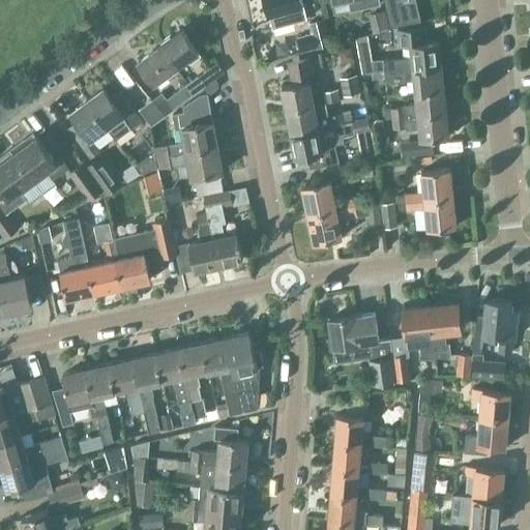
[(306,19),(303,6),(301,0),(264,0),(268,16),(269,16),(272,28),(306,19)]
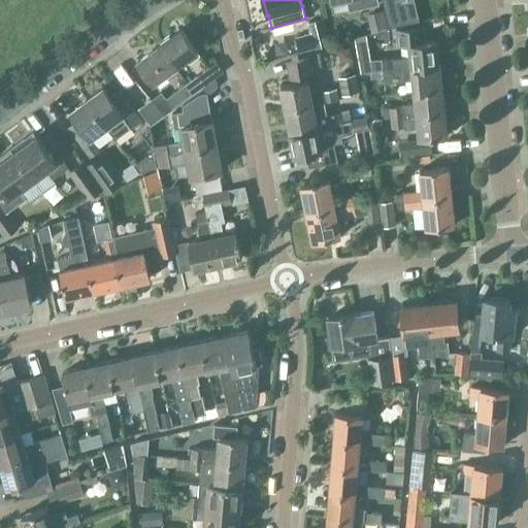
[(378,4),(377,0),(330,0),(331,2),(340,0),(347,0),(350,11),(378,4)]
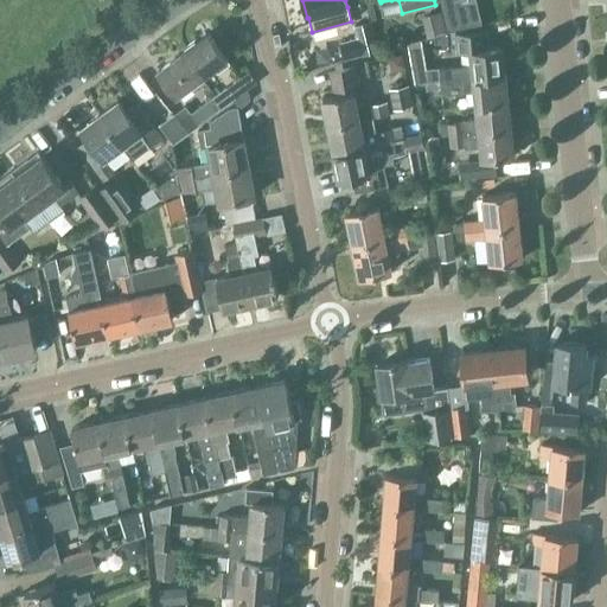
[(462,2),(443,7),(449,33),(468,29),(462,2)]
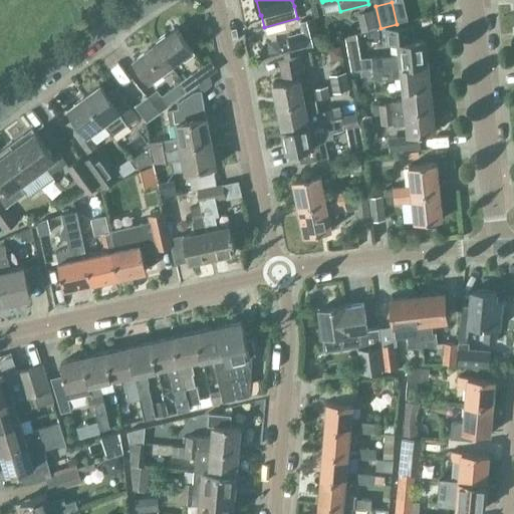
[(291,51),(306,47),(321,44),(315,19),(299,23),(304,39),(288,43),(291,51)]
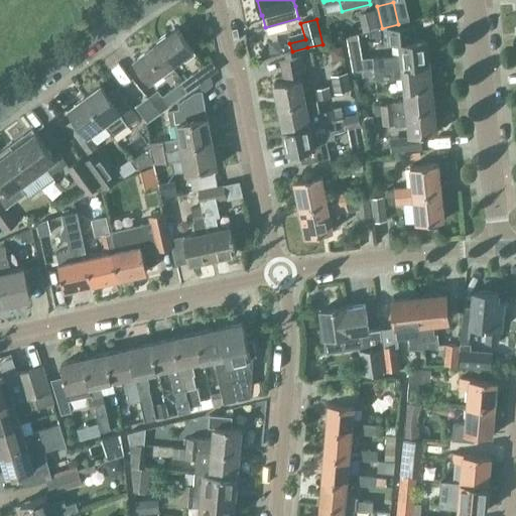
[(375,70),(428,63),(426,40),(412,42),(411,27),(386,30),(388,46),(400,44),(401,55),(374,58),(375,70)]
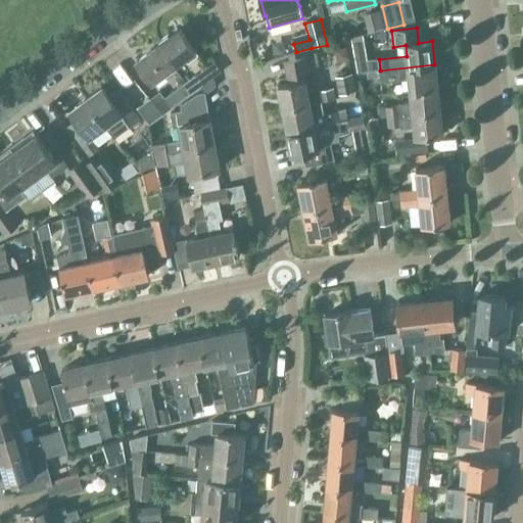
[(158,46),(174,67),(185,58),(188,62),(198,55),(179,31),(169,38),(168,37),(160,42),(161,43),(158,46)]
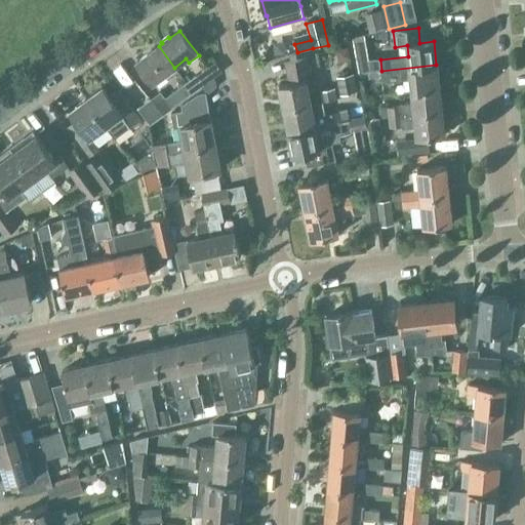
[(364,35),(354,38),(355,45),(366,43),(364,35)]
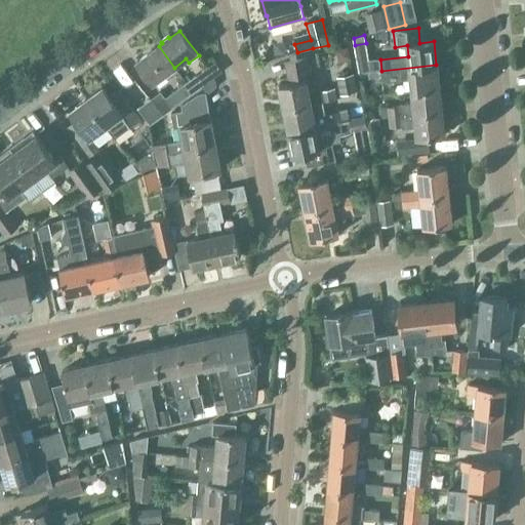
[(359,59),(377,56),(375,43),(357,46),(359,59)]
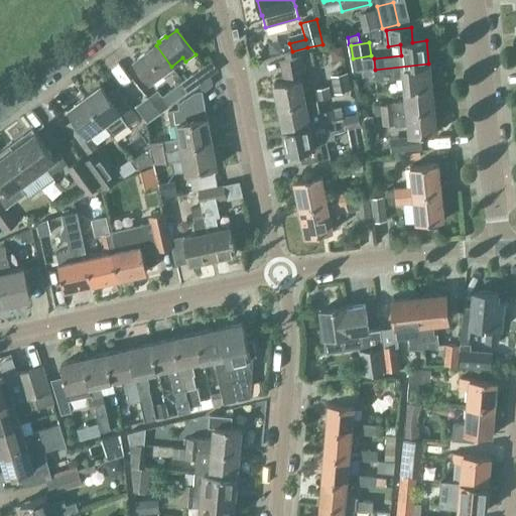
[(171,67),(156,45),(134,61),(149,82),(161,74),(164,78),(174,71),(171,67)]
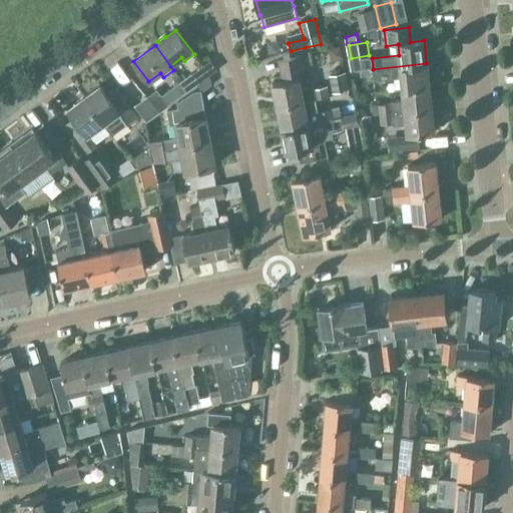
[(278,106),(316,99),(330,96),(328,86),(315,88),(315,86),(301,88),(299,79),(304,78),(300,55),(279,59),(284,81),(274,83),(278,106)]
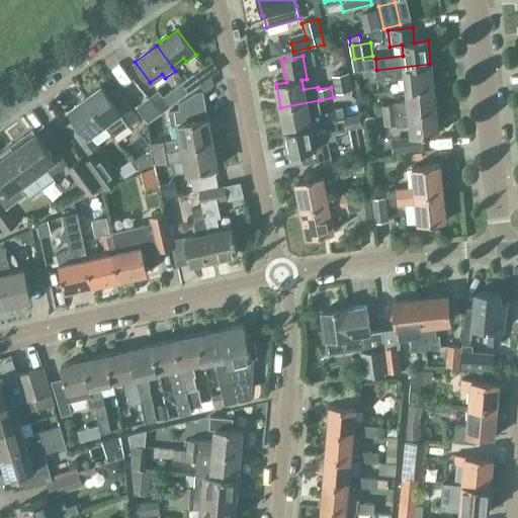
[(433,88),(430,64),(376,70),(376,76),(377,83),(406,79),(407,91),(433,88)]
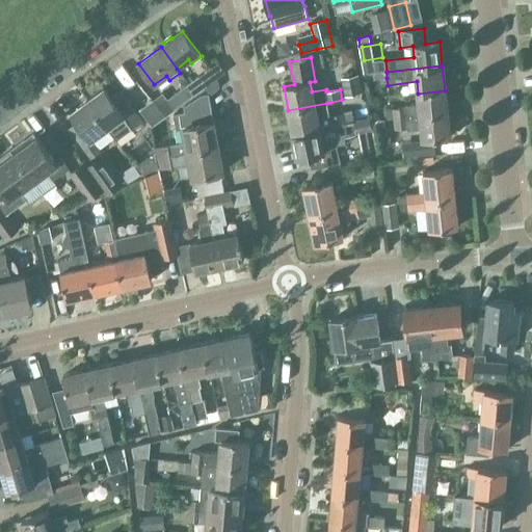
[(362,94),(358,76),(341,79),(345,97),(362,94)]
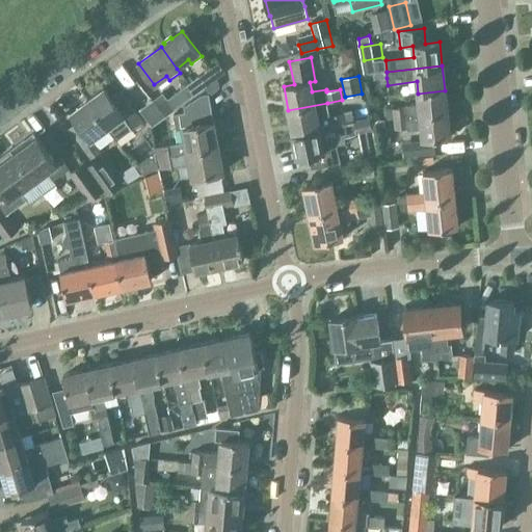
[(183,89),(189,99),(190,99),(207,86),(198,77),(188,84),(183,89)]
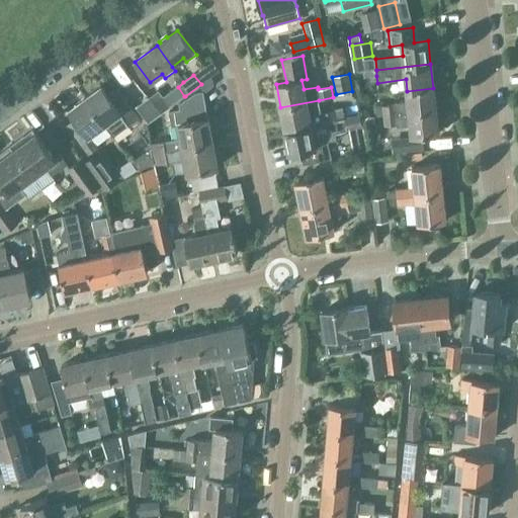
[(113,137),(127,125),(128,126),(138,119),(115,89),(107,95),(100,86),(84,98),(104,125),(113,137)]
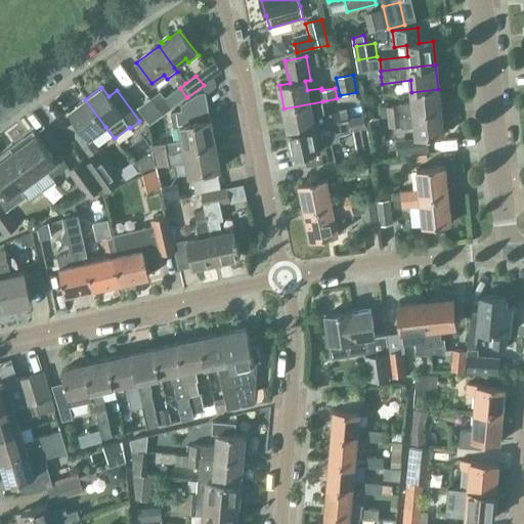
[(180,88),(165,99),(172,108),(186,97),(180,88)]
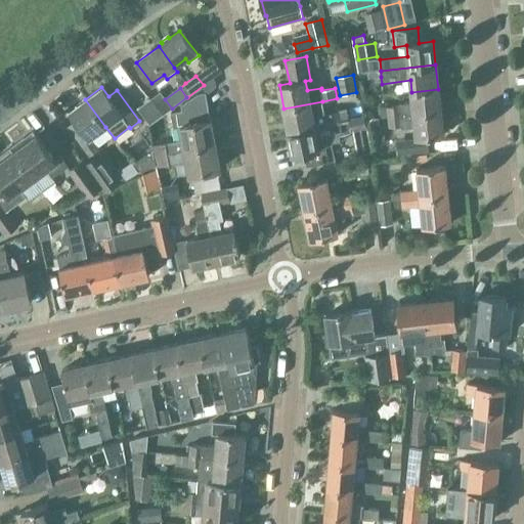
[(412,103),(399,104),(399,105),(401,117),(441,113),(438,89),(411,92),(412,103)]
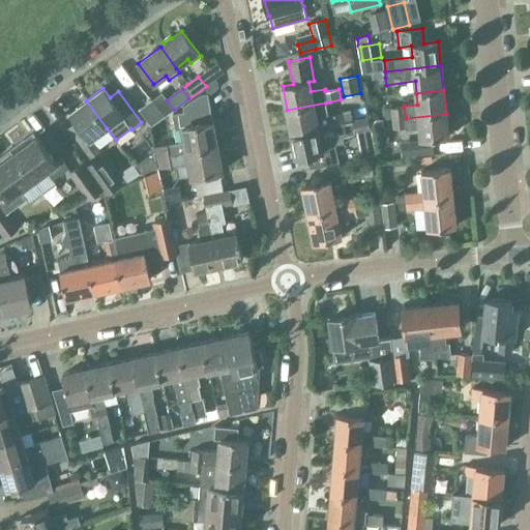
[(162,93),(151,100),(164,117),(174,110),(167,100),(162,93)]
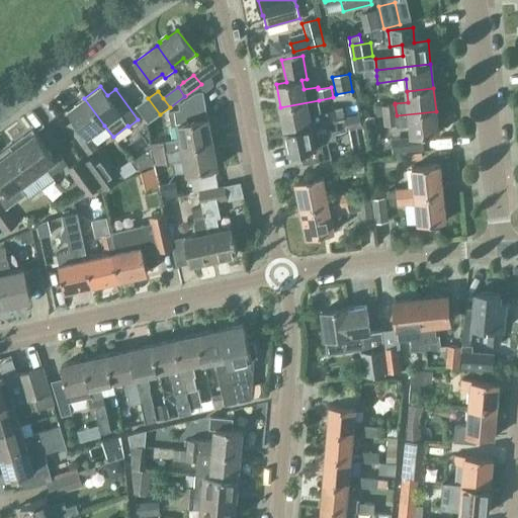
[(180,140),(168,142),(170,153),(212,144),(207,120),(204,107),(205,107),(202,93),(194,94),(179,105),(180,111),(168,113),(171,128),(178,126),(180,140)]
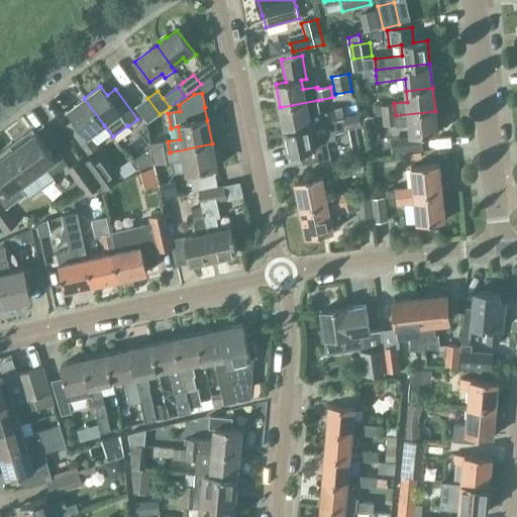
[(104,125),(84,98),(68,109),(75,119),(66,125),(88,154),(97,148),(89,136),(104,125)]
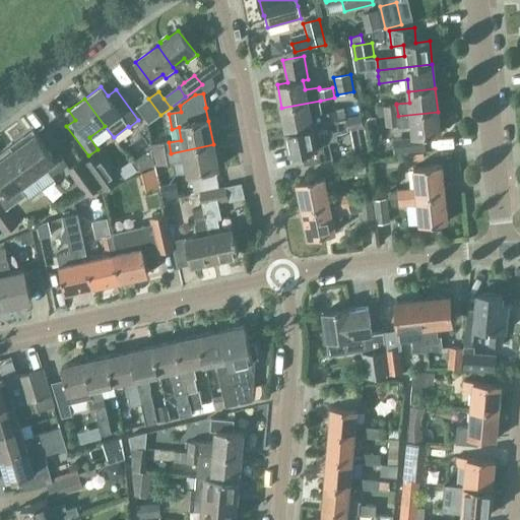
[(160,115),(148,99),(136,109),(148,125),(160,115)]
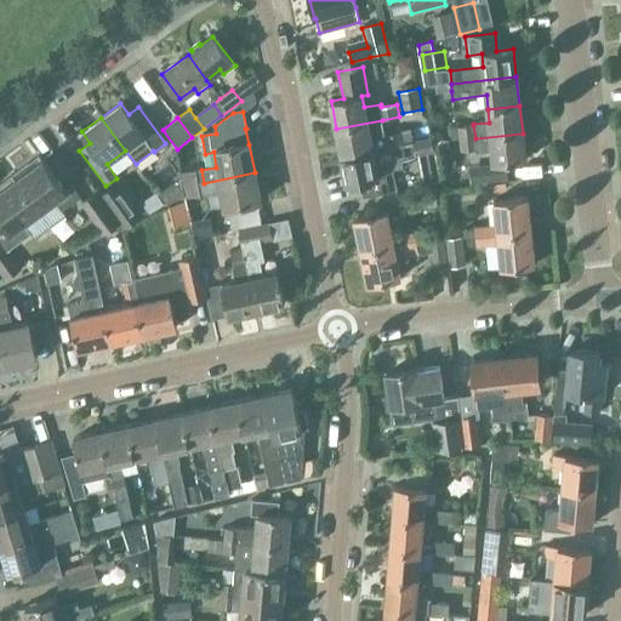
[(385,134),(382,120),(336,129),(342,157),(372,151),(376,149),(393,147),(405,144),(403,130),(385,134)]
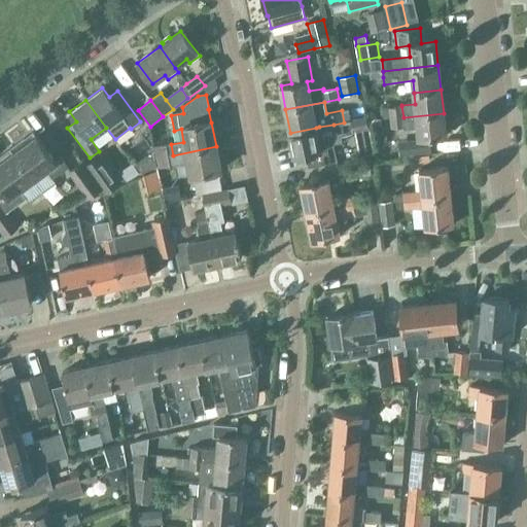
[(403,117),(401,106),(400,106),(389,107),(390,118),(403,117)]
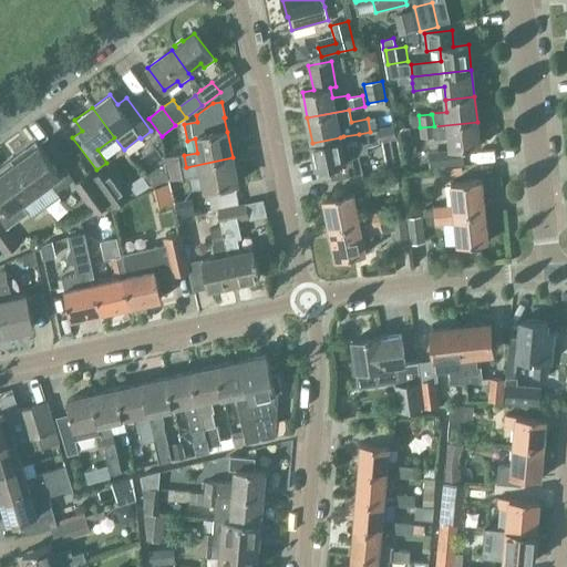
[(477,122),(434,126),(434,136),(435,138),(449,136),(450,151),(430,153),(432,167),(462,164),(461,150),(480,147),(477,122)]
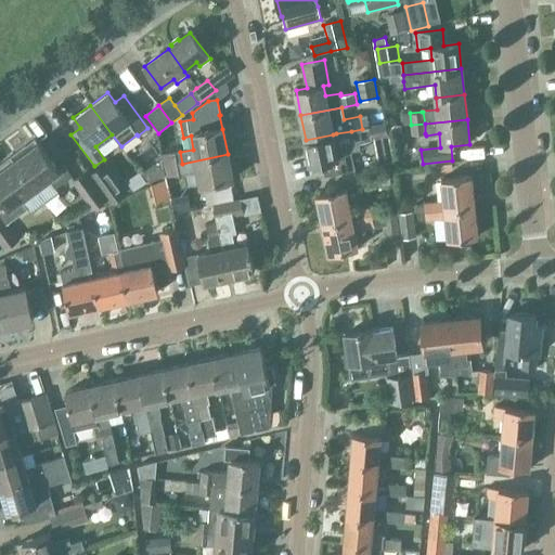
[(355,144),(350,144),(350,145),(351,152),(361,150),(359,143),(389,137),(387,124),(362,129),(351,131),(355,144)]
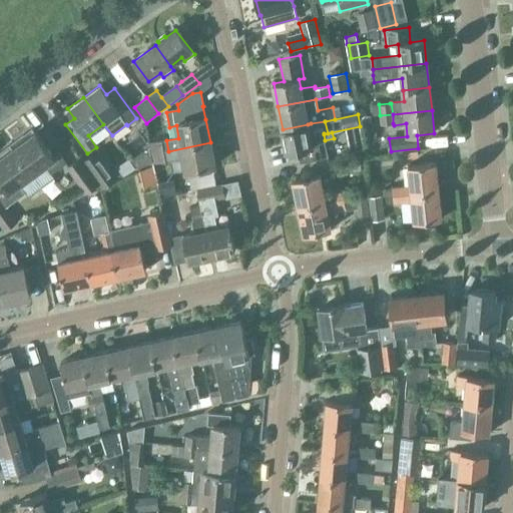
[(393,123),(393,114),(380,115),(381,124),(393,123)]
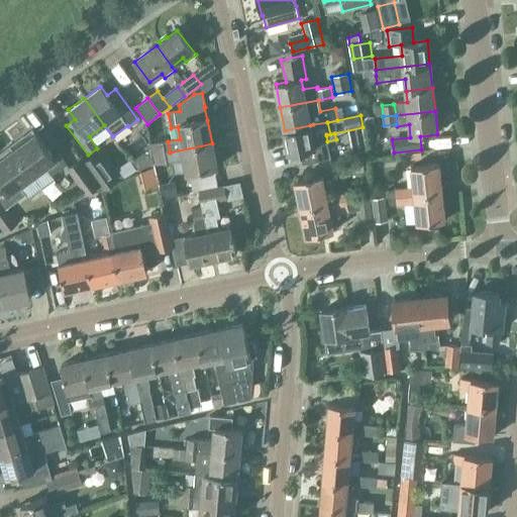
[(310,125),(285,130),(290,153),(300,151),(303,164),(331,158),(327,141),(326,135),(315,137),(313,137),(310,125)]
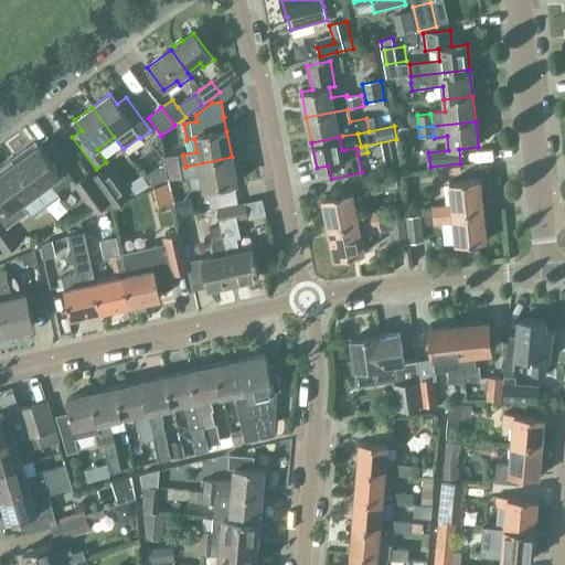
[(39,146),(28,153),(24,149),(10,160),(34,193),(49,182),(56,193),(73,180),(65,170),(60,174),(39,146)]
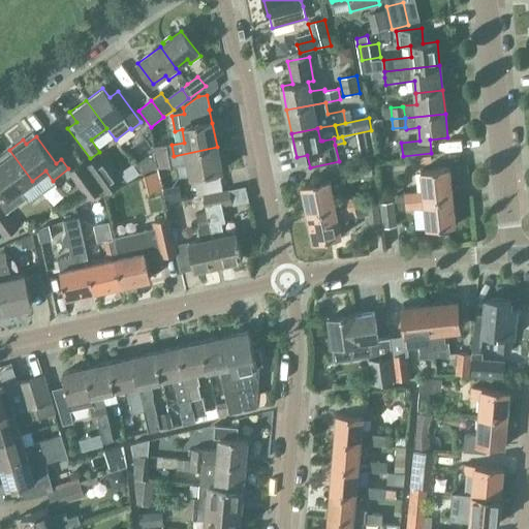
[(446,154),(463,154),(463,138),(446,138),(446,154)]
